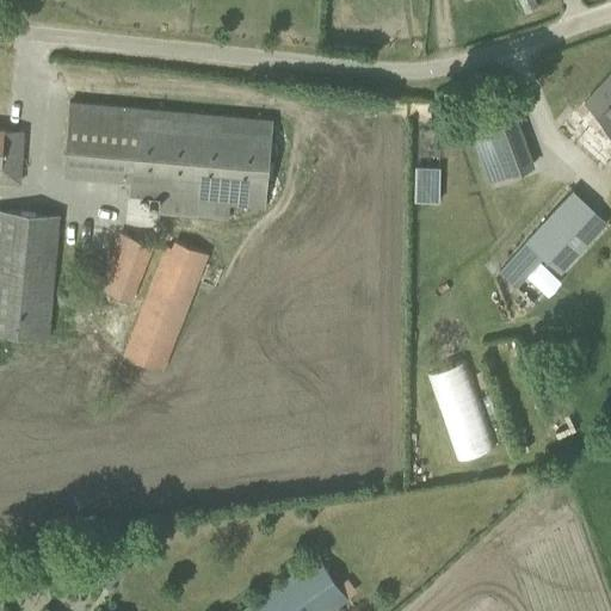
[(610,72),(561,127),(604,167),(610,159),(610,72)]
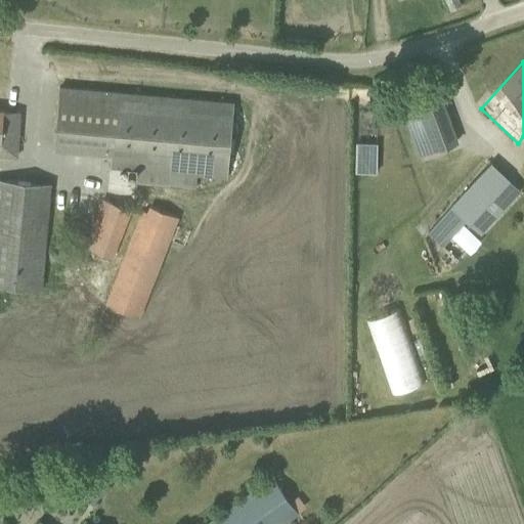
[(59,87),(54,146),(111,151),(110,168),(227,178),(234,102),(59,87)]
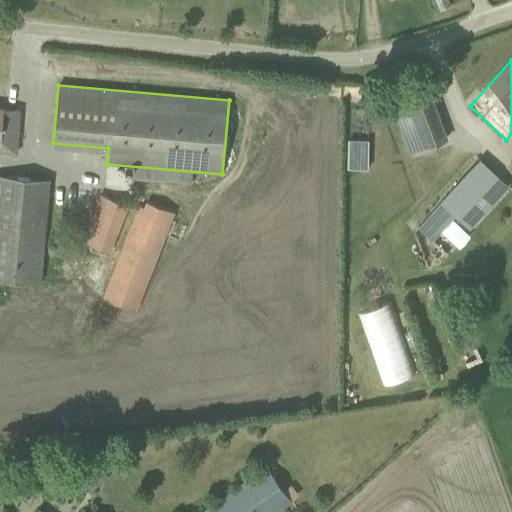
[(405,99),(423,147),(447,138),(429,90),(405,99)]
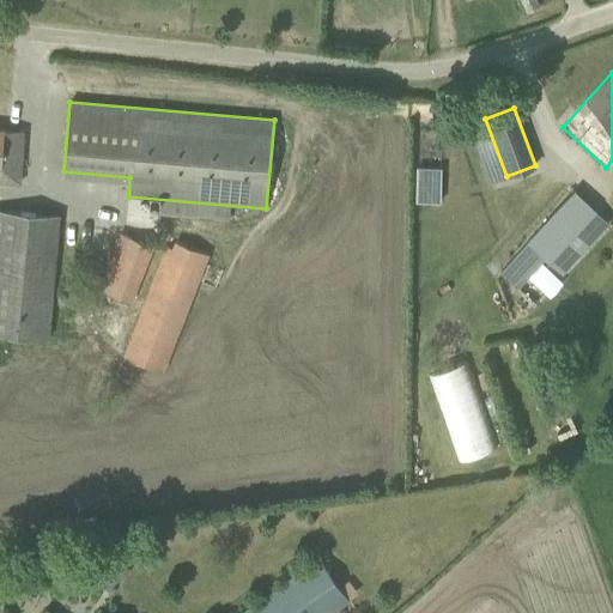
[(0,333),(50,337),(60,214),(0,208),(0,180),(20,182),(24,129),(0,127),(0,333)]
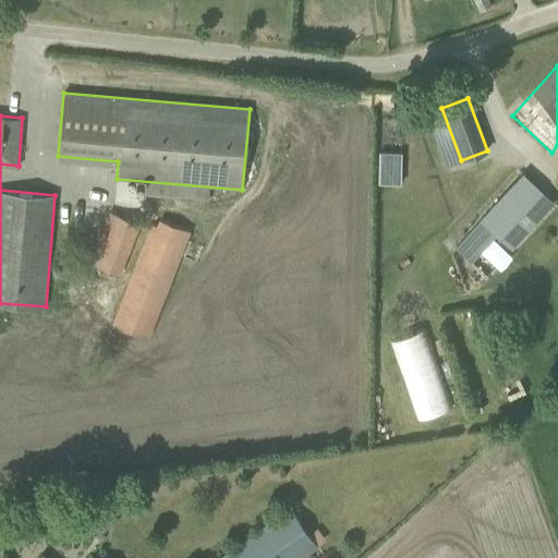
[(377,148),(376,181),(399,182),(400,149),(377,148)]
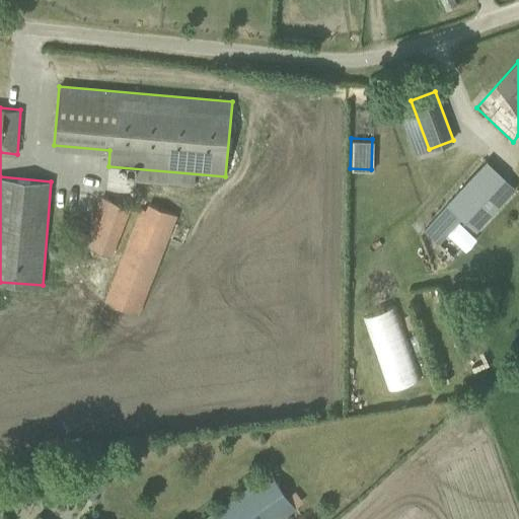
[(479,204),(504,176),(487,160),(424,229),(439,243),(462,218),(464,220),(476,231),(492,215),(479,204)]
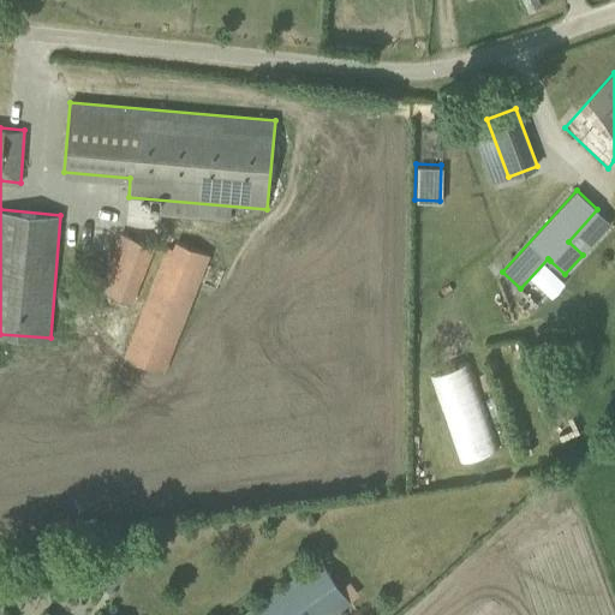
[(155,248),(119,233),(97,290),(132,303),(155,248)]
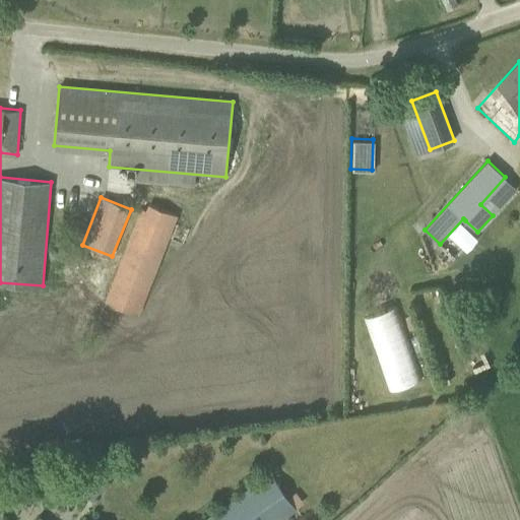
[(178,215),(147,204),(145,209),(140,207),(104,301),(139,314),(178,215)]
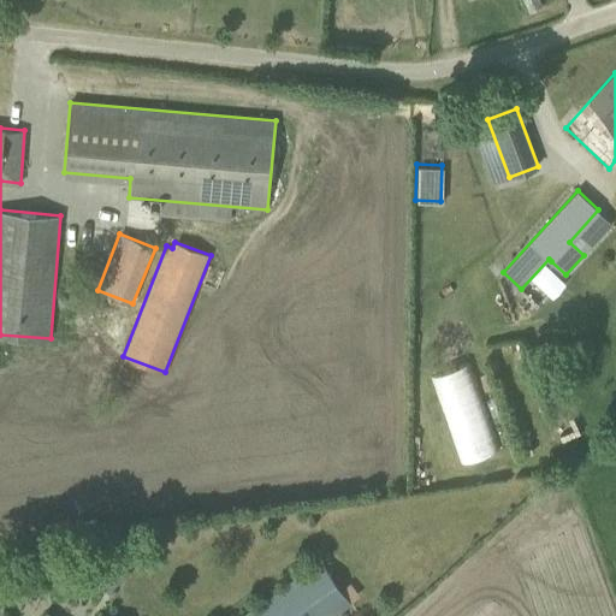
[(573,267),(597,291),(612,277),(588,253),(573,267)]
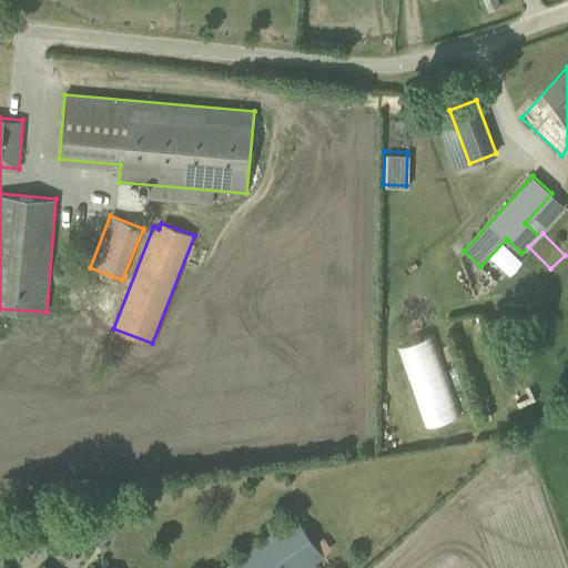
[(424,423),(460,412),(435,330),(398,342),(424,423)]
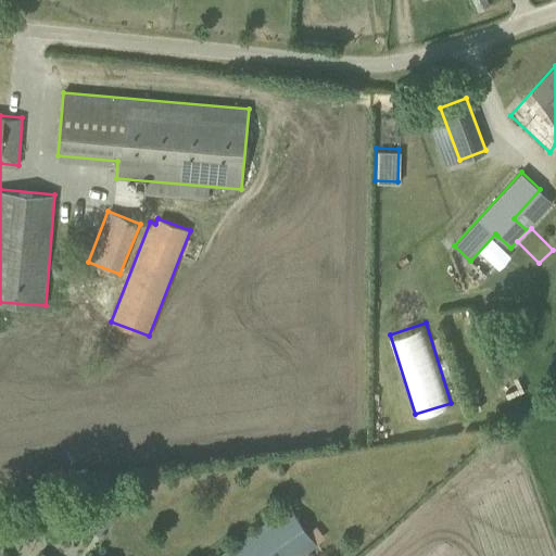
[(216,555),(301,555),(317,544),(288,505),(216,555)]
